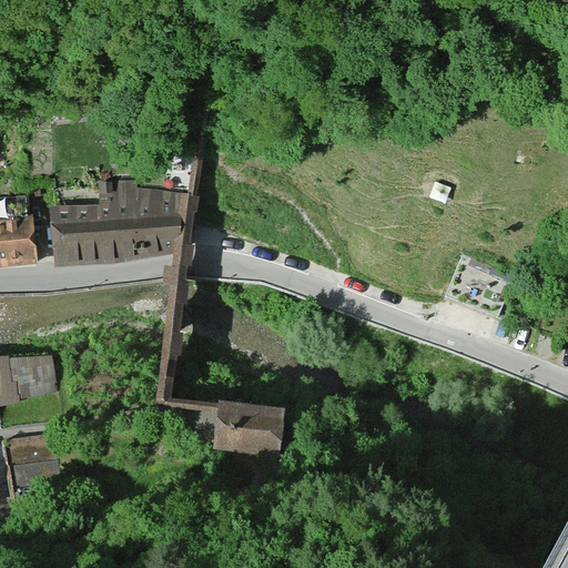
[(176,254),(183,196),(139,194),(139,185),(97,186),(95,212),(50,215),(53,267),(113,264),(176,254)]
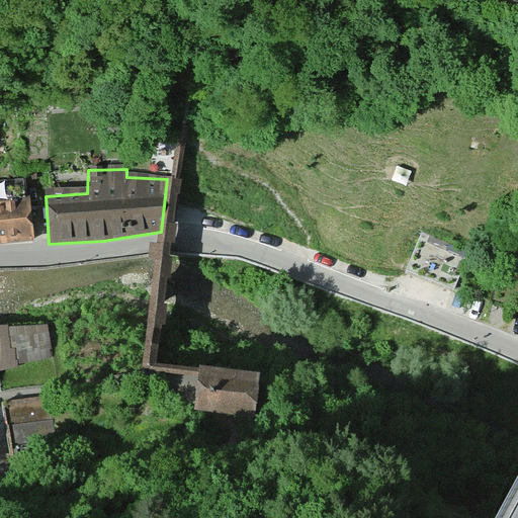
[(0,244),(41,245),(36,197),(0,200),(0,244)]
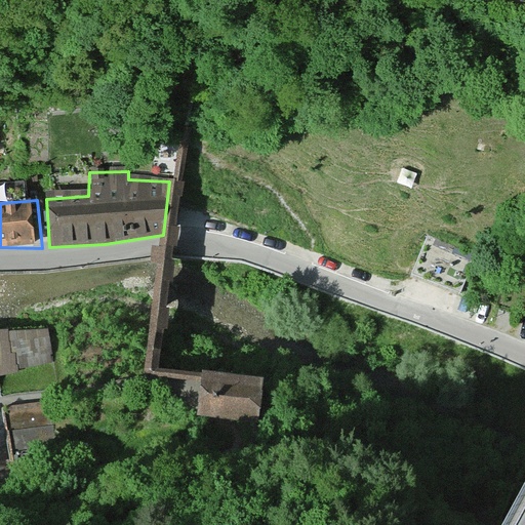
[(469,261),(425,242),(408,276),(455,296),(469,261)]
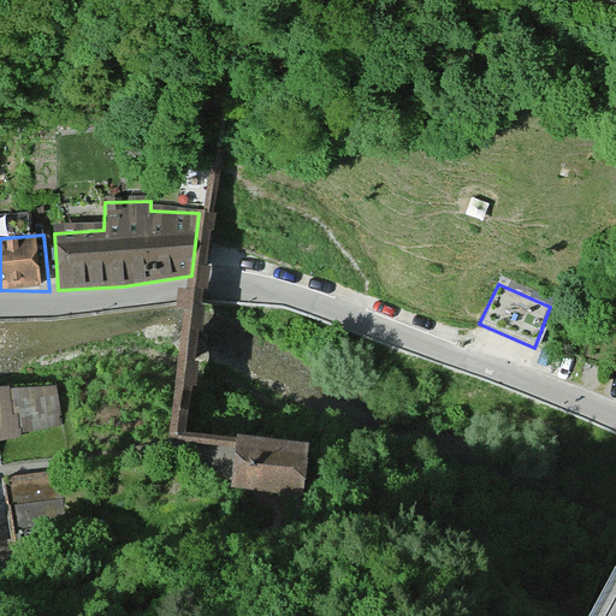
[(57,386),(11,390),(17,437),(63,426),(57,386)]
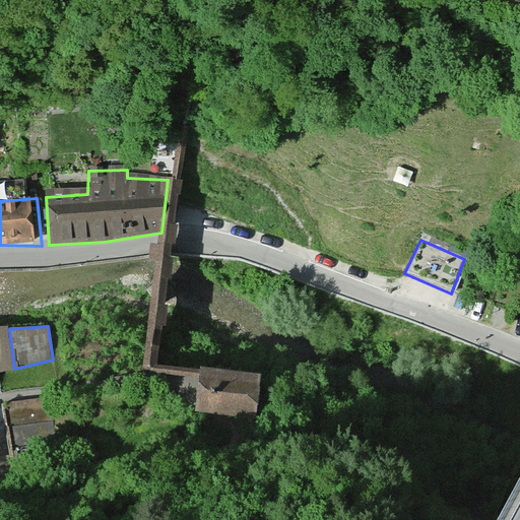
[(0,372),(14,369),(9,329),(0,329),(0,372)]
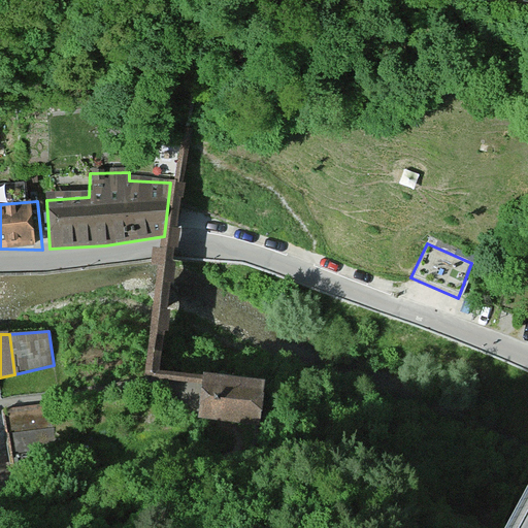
[(265,380),(204,372),(203,380),(199,413),(260,421),(265,380)]
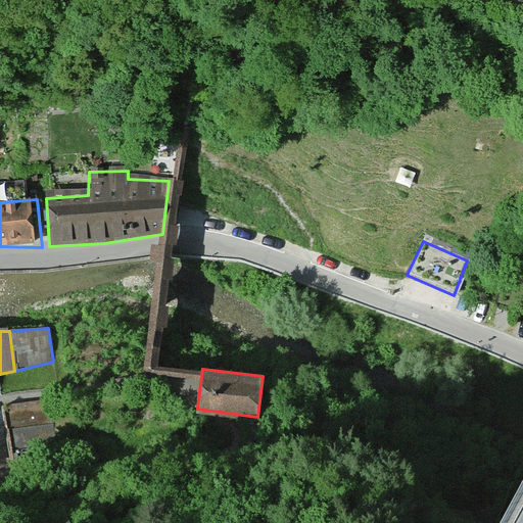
[(48,402),(6,410),(12,450),(54,443),(48,402)]
